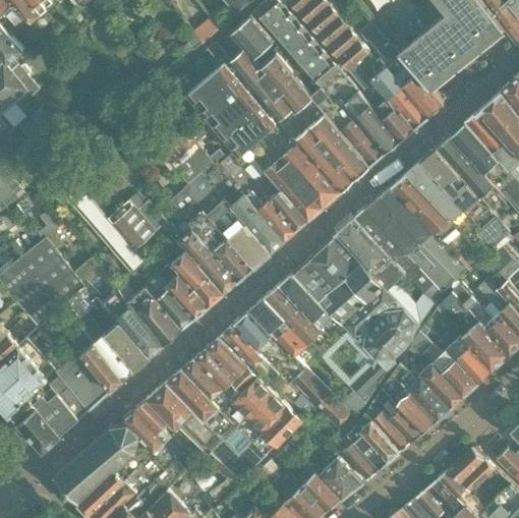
[(6,0),(0,0),(0,23),(9,35),(17,27),(30,42),(38,35),(22,17),(16,11),(6,0)]
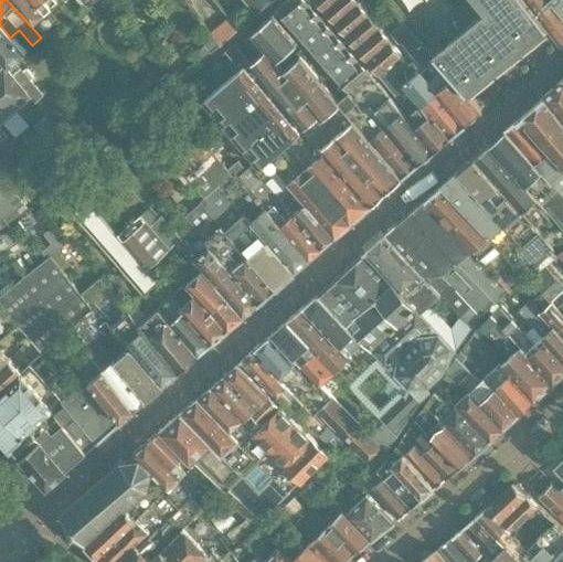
[(7,0),(18,12),(21,9),(33,23),(44,13),(32,0),(7,0)]
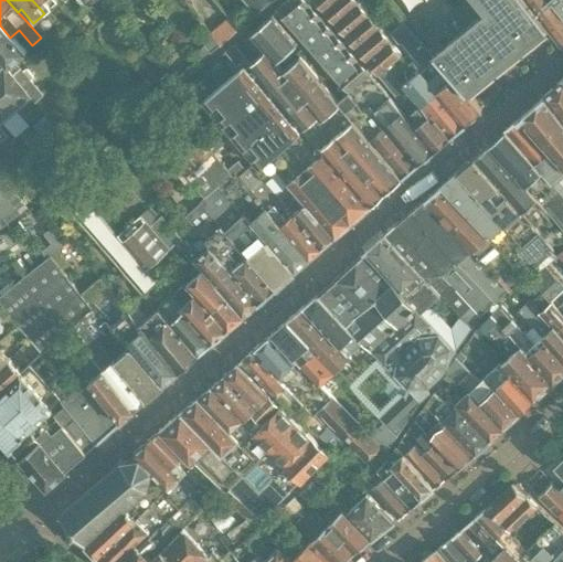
[(53,0),(32,0),(44,13),(55,3),(56,3),(53,0)]
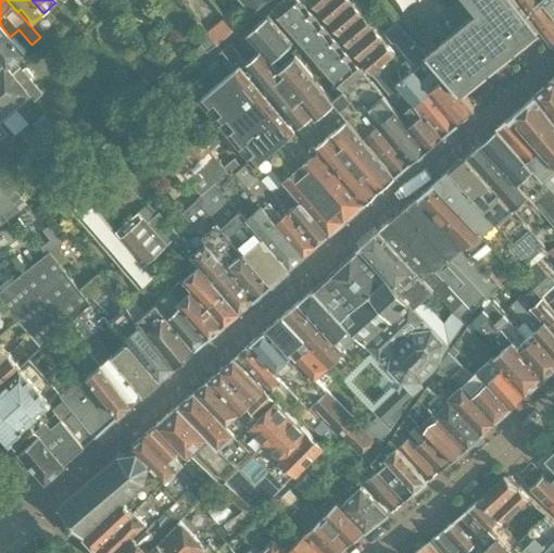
[(72,0),(83,13),(86,11),(85,9),(97,0),(72,0)]
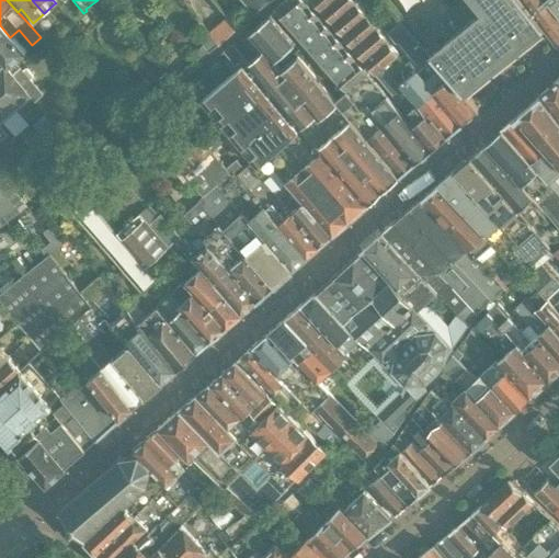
[(265,0),(237,0),(251,18),(267,3),(265,0)]
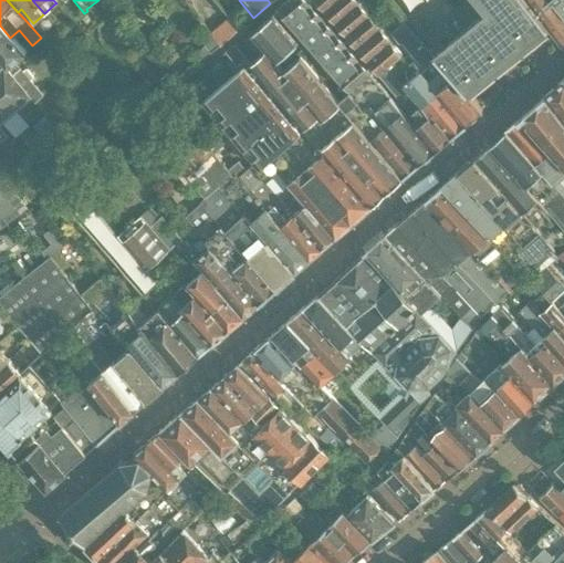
[(300,0),(289,0),(273,12),(286,28),(307,9),(300,0)]
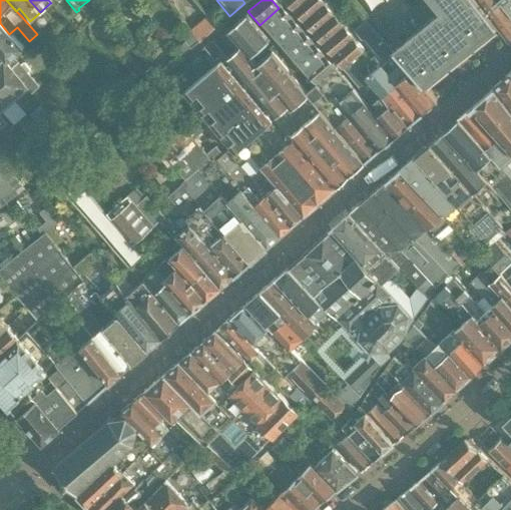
[(283,0),(282,2),(292,13),(307,0),(283,0)]
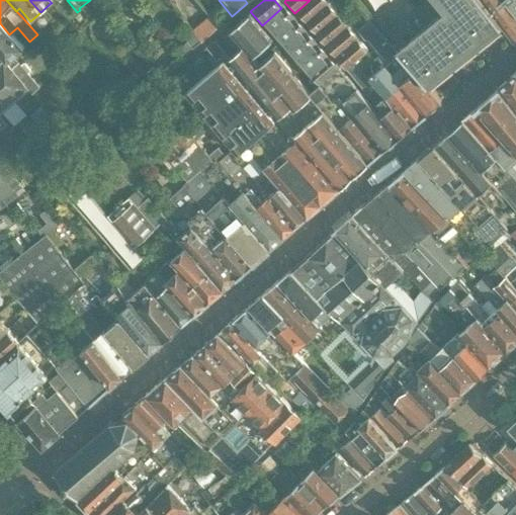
[(320,0),(310,0),(294,13),(304,25),(326,6),(320,0)]
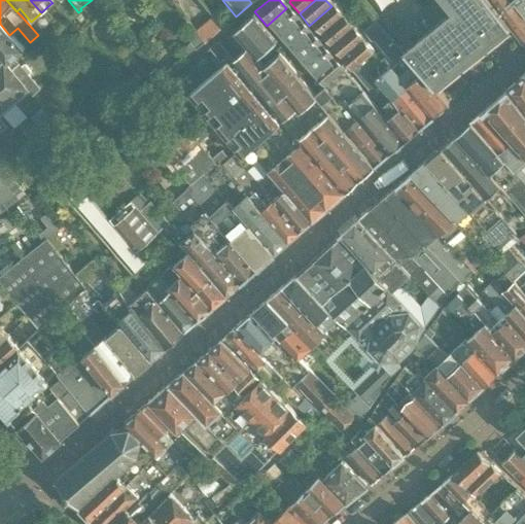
[(441,0),(452,13),(401,54),(446,105),(447,104),(446,103),(445,102),(435,90),(510,30),(520,42),(521,43),(522,43),(487,0),(441,0)]
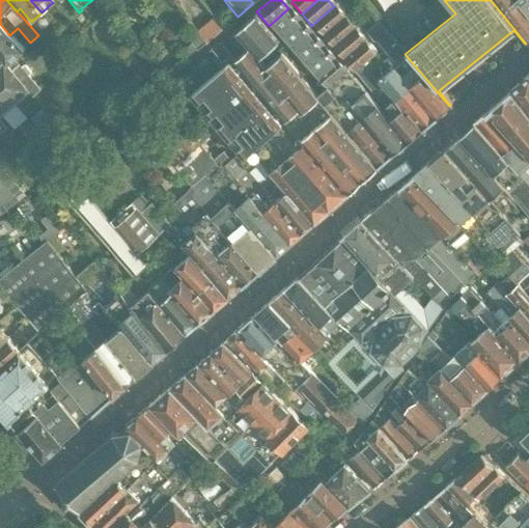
[(491,0),(526,44),(528,40),(528,18),(514,0),(491,0)]
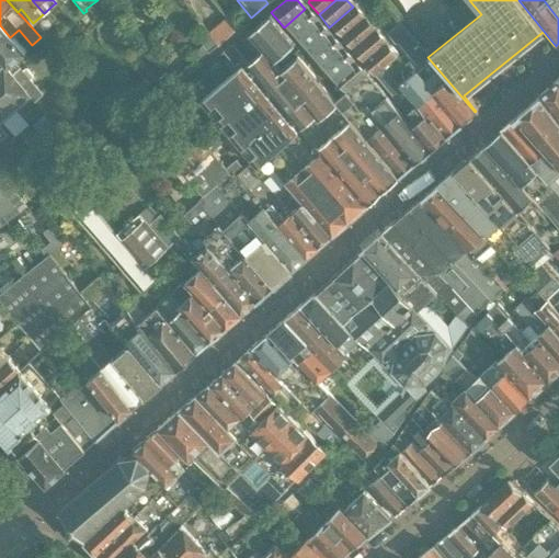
[(558,0),(544,0),(558,19),(558,0)]
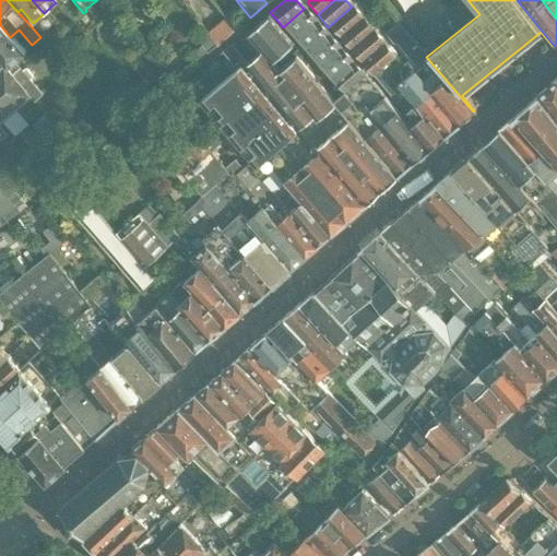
[(352,7),(328,27),(339,39),(363,19),(352,7)]
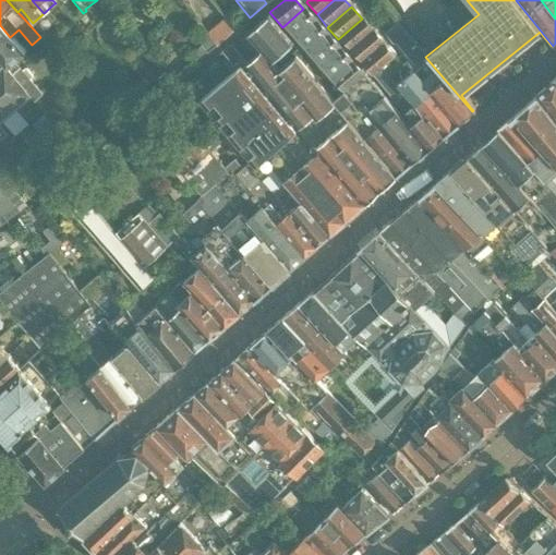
[(303,9),(282,27),(294,40),(315,22),(303,9)]
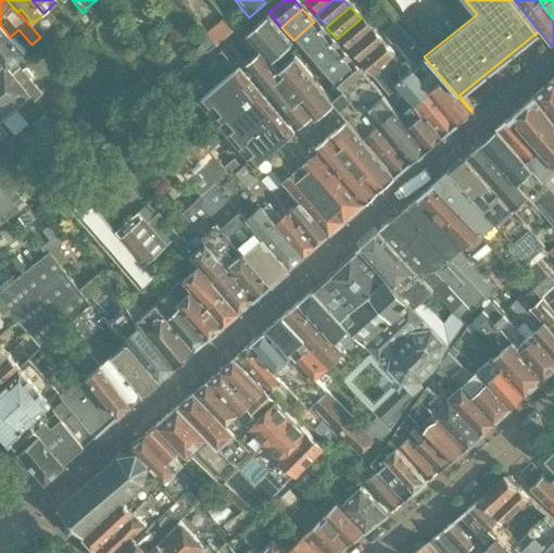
[(222,16),(224,20),(234,32),(238,27),(225,12),(222,16)]
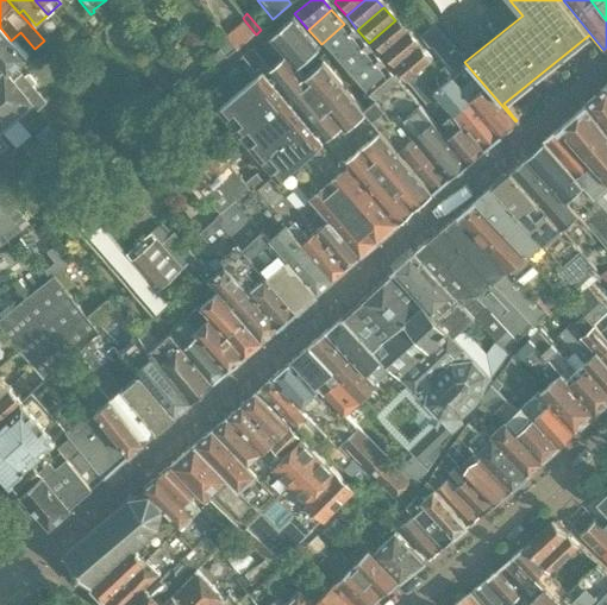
[(295,70),(318,50),(291,20),(269,39),(295,70)]
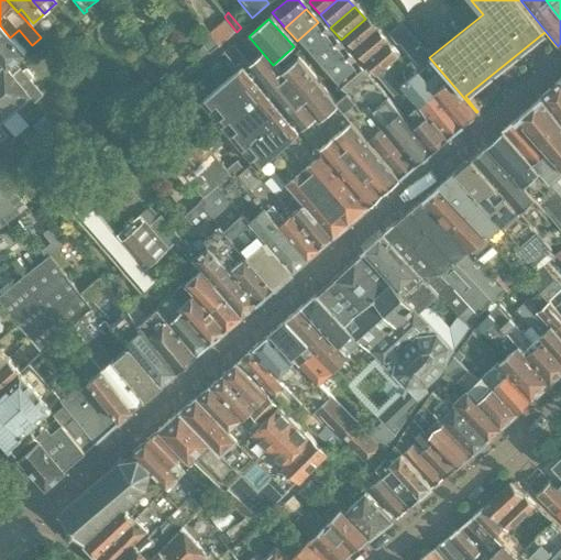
[(365,19),(341,40),(352,52),(376,32),(365,19)]
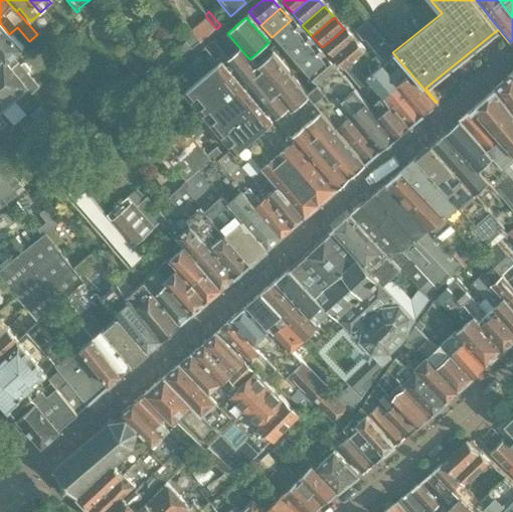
[(189,32),(198,45),(216,29),(207,18),(189,32)]
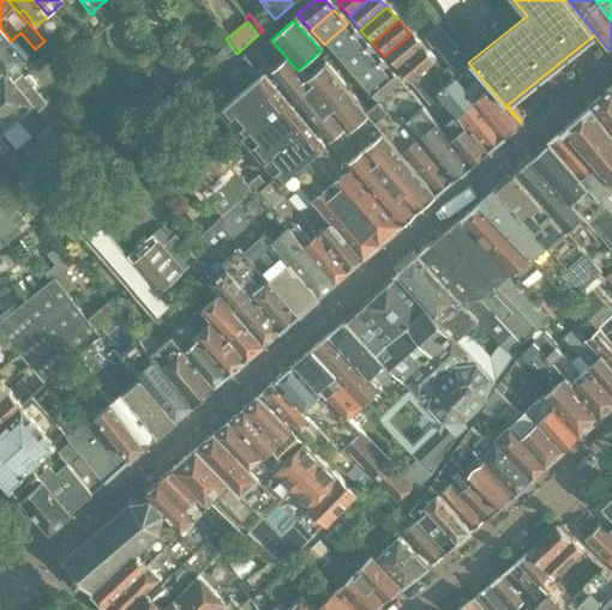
[(347,24),(324,44),(337,59),(360,40),(347,24)]
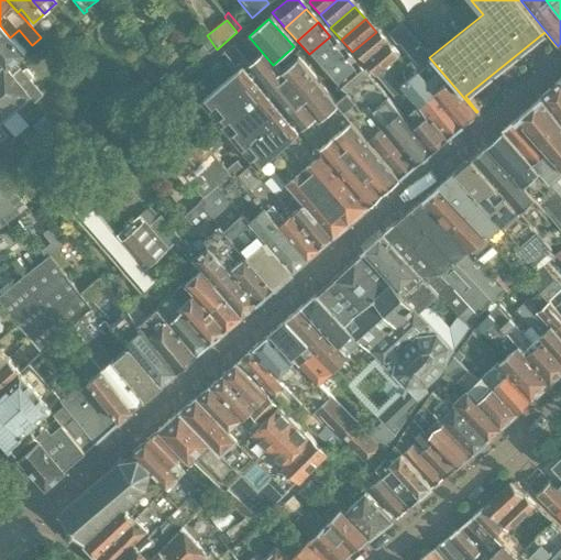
[(0,63),(6,69),(12,64),(24,54),(10,37),(0,25),(0,63)]
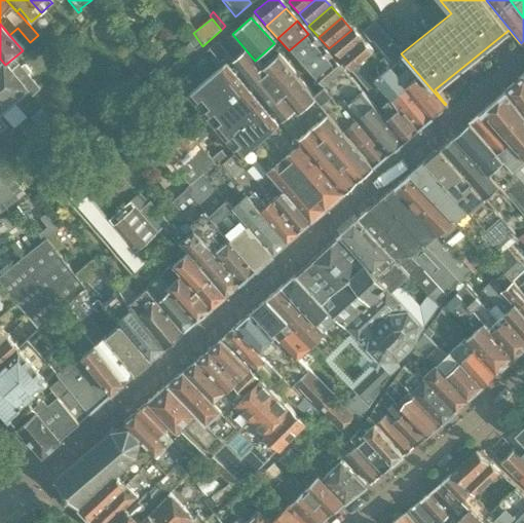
[(374,24),(361,34),(369,44),(375,50),(374,51),(381,60),(388,68),(431,118),(445,105),(401,53),(389,41),(388,42),(374,24)]
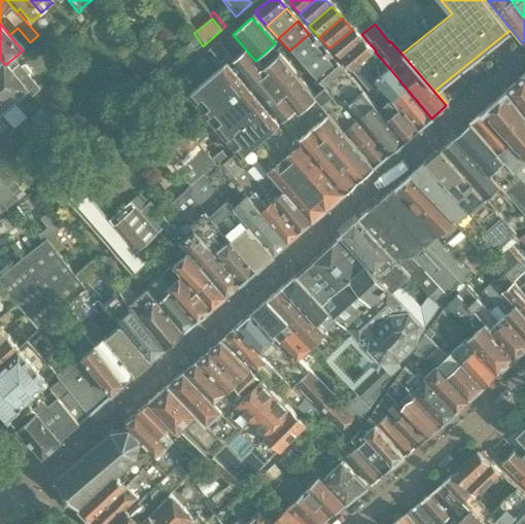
[(352,30),(329,48),(340,61),(361,42),(352,30)]
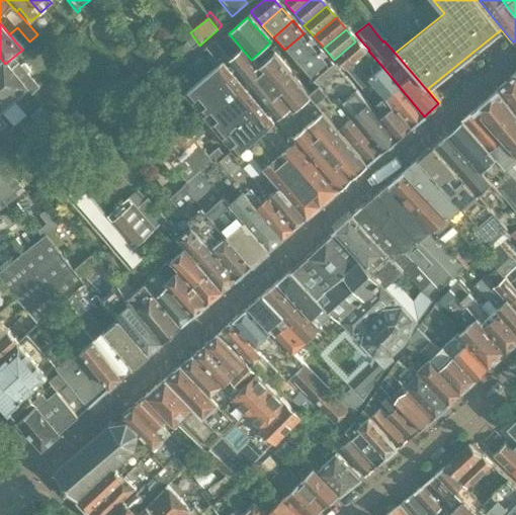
[(304,33),(284,50),(295,63),(315,46),(304,33)]
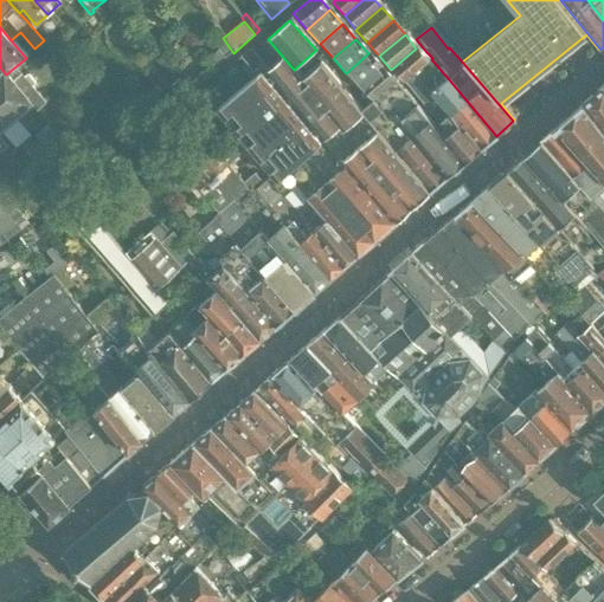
[(416,49),(391,70),(403,84),(413,75),(428,63),(416,49)]
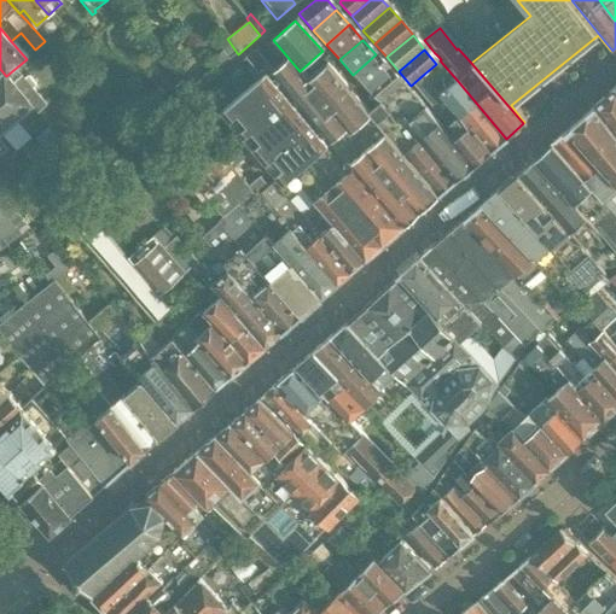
[(256,75),(266,66),(254,52),(244,60),(256,75)]
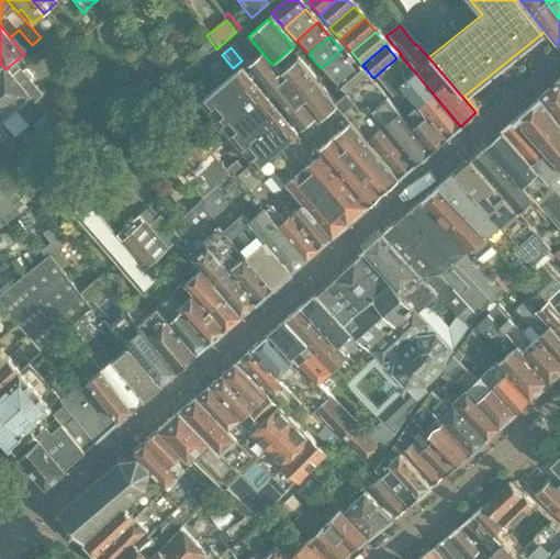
[(189,57),(196,66),(208,56),(201,48),(189,57)]
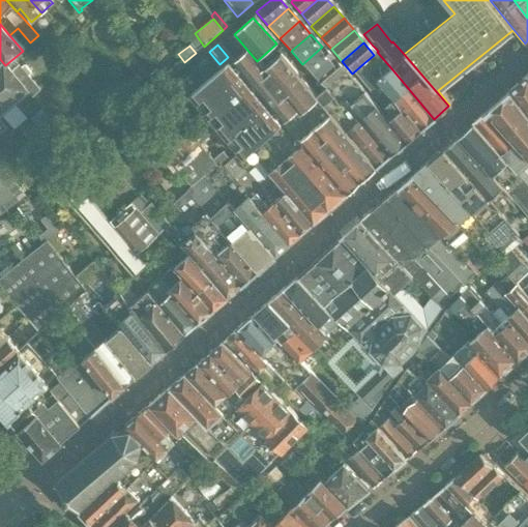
[(322,47),(302,64),(314,77),(332,60),(322,47)]
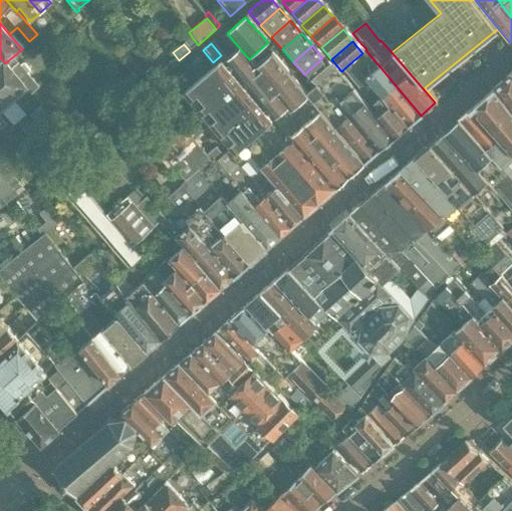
[(239,49),(225,61),(274,119),(289,138),(291,136),(293,139),(335,188),(347,177),(362,164),(319,110),(305,94),(271,53),(255,67),(239,49)]
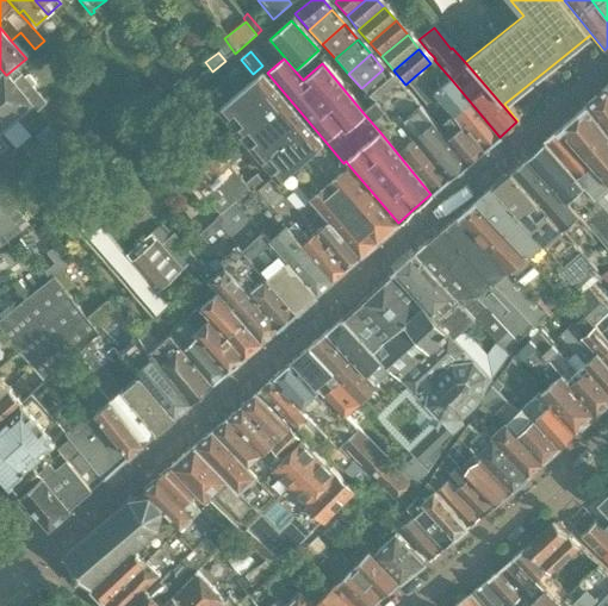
[(0,132),(32,107),(12,82),(6,75),(0,68),(0,132)]
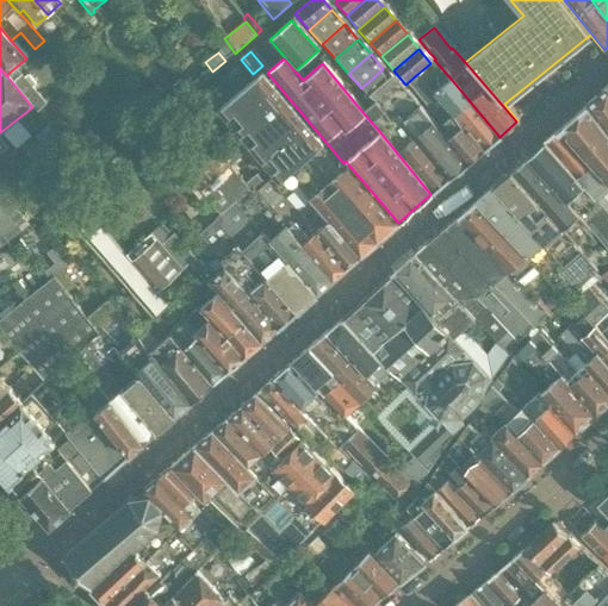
[(13,69),(6,75),(12,82),(19,76),(13,69)]
